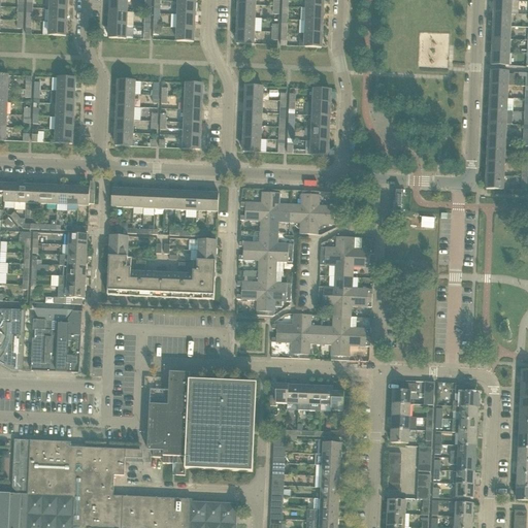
[(50,0),(50,9),(67,10),(67,0),(50,0)]
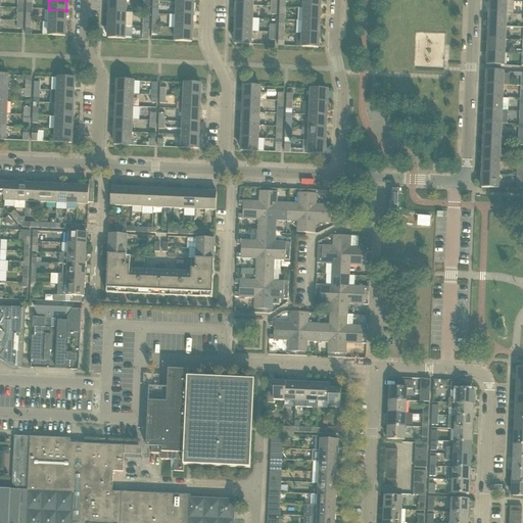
[(109,0),(109,12),(126,12),(126,0),(109,0)]
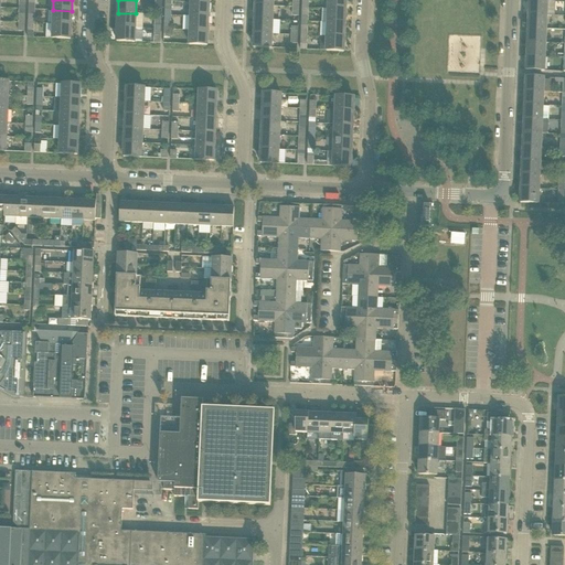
[(345,0),(328,0),(328,9),(345,10),(345,0)]
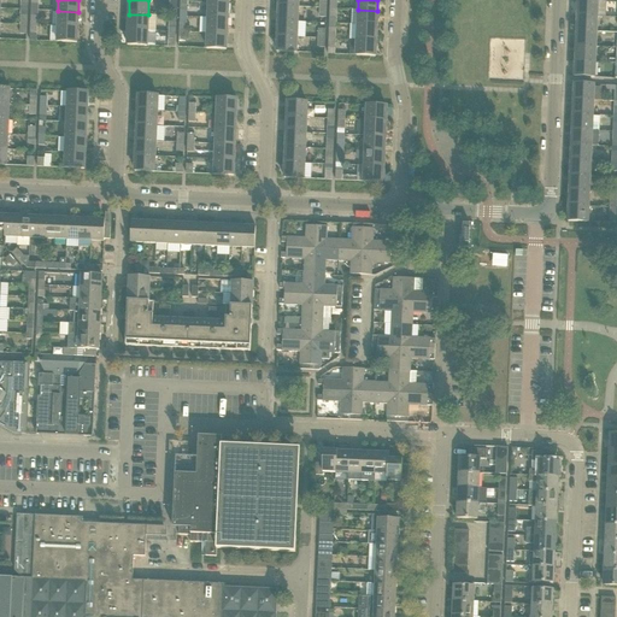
[(598,1),(579,0),(577,16),(597,17),(598,1)]
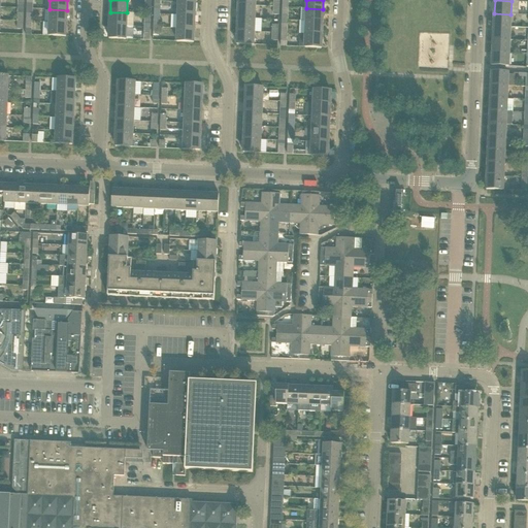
[(178,2),(178,15),(195,15),(195,3),(178,2)]
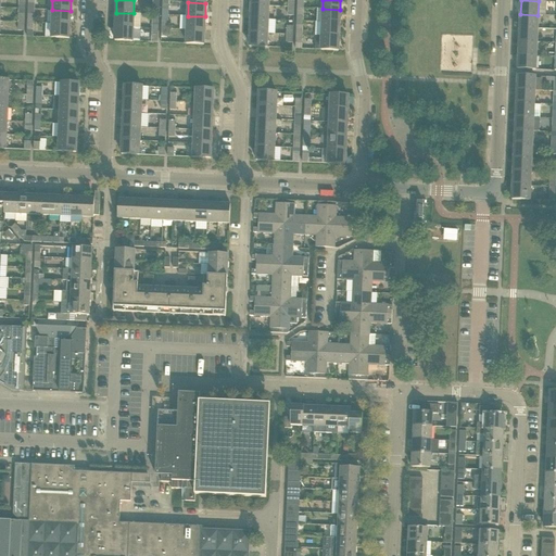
[(251,5),(251,19),(268,20),(268,7),(251,5)]
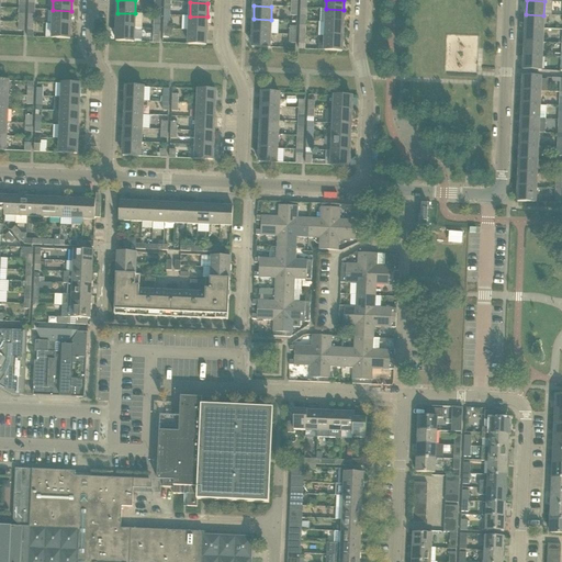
[(344,10),(326,9),(326,22),(344,23),(344,10)]
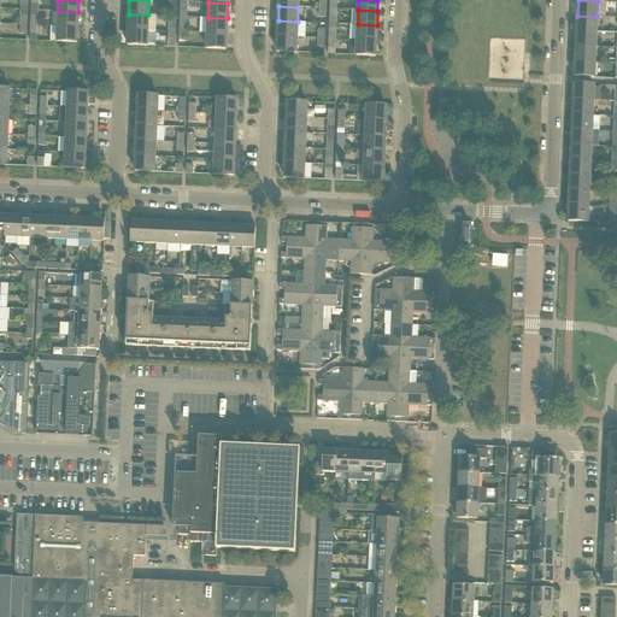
[(78,12),(58,11),(58,27),(77,27),(78,12)]
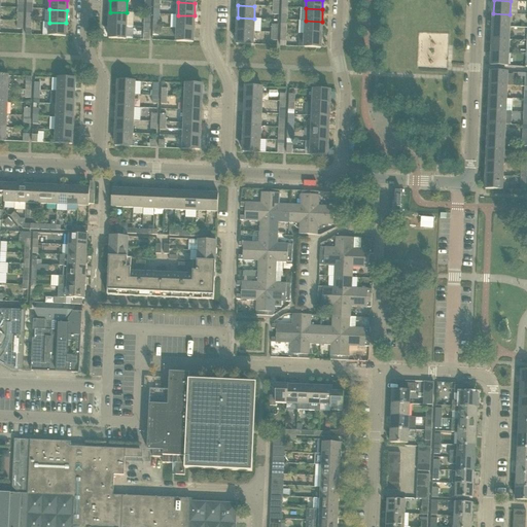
[(110,12),(109,25),(126,26),(127,12),(110,12)]
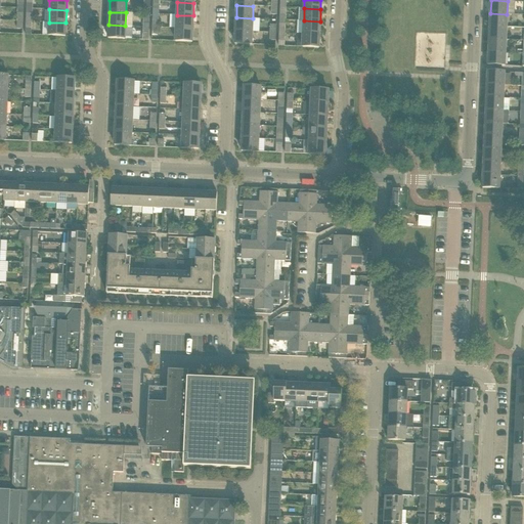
[(507,14),(490,13),(489,26),(507,27),(507,14)]
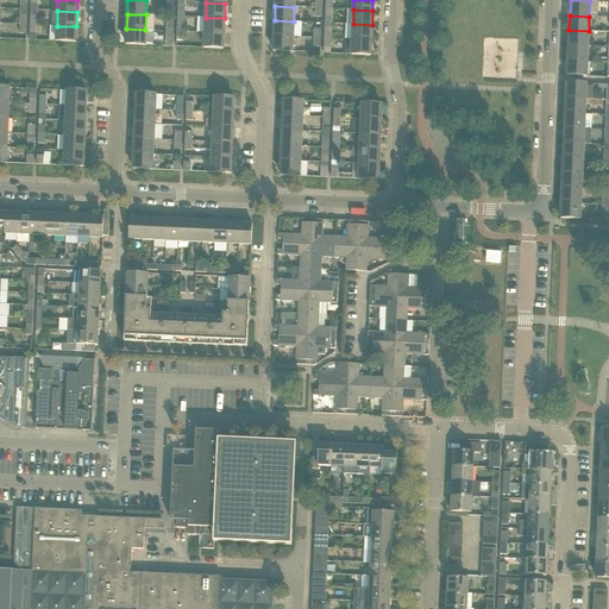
[(206,18),(205,32),(224,33),(225,18),(206,18)]
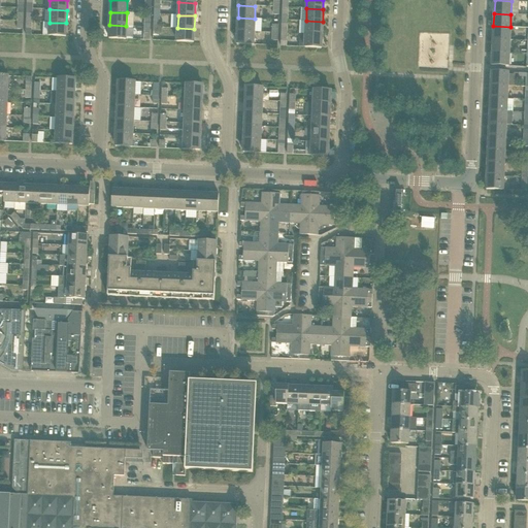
[(238,18),(237,31),(254,32),(255,19),(238,18)]
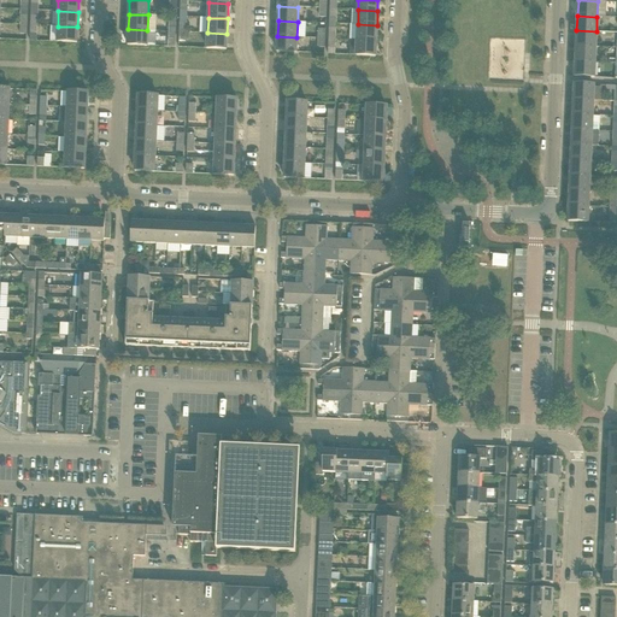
[(358,24),(357,40),(376,41),(377,25),(358,24)]
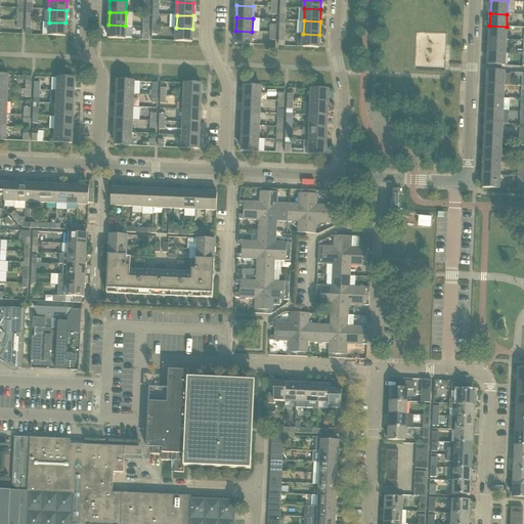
[(66,23),(49,23),(48,36),(66,36),(66,23)]
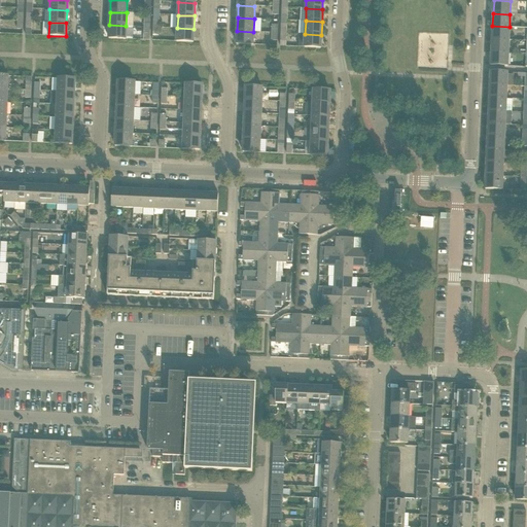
[(126,26),(109,25),(109,38),(126,39),(126,26)]
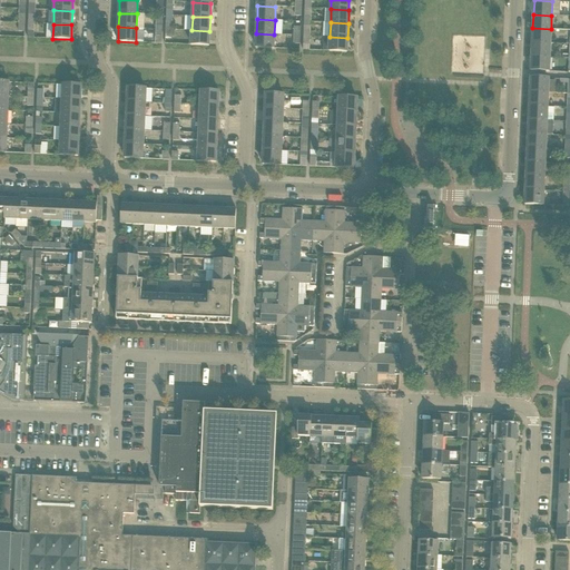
[(532,28),(532,42),(550,43),(551,29),(532,28)]
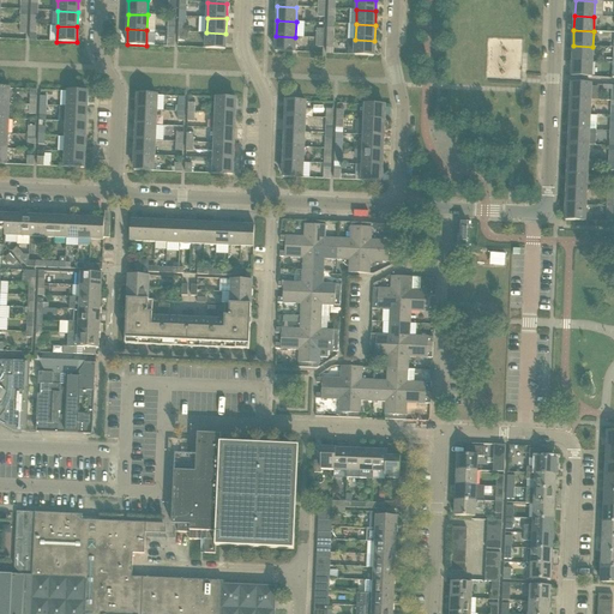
[(226,34),(206,32),(205,48),(224,49),(226,34)]
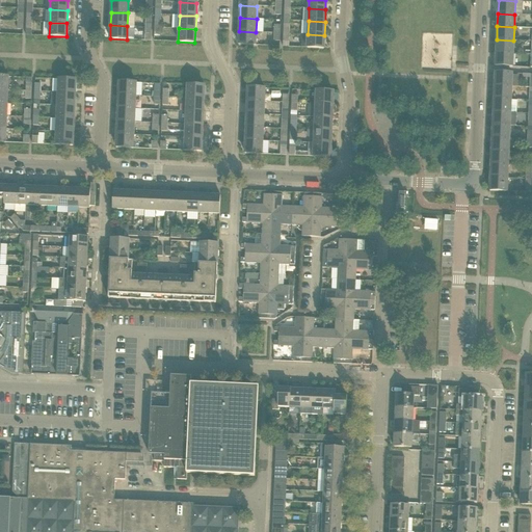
[(256,32),(239,31),(238,45),(256,46),(256,32)]
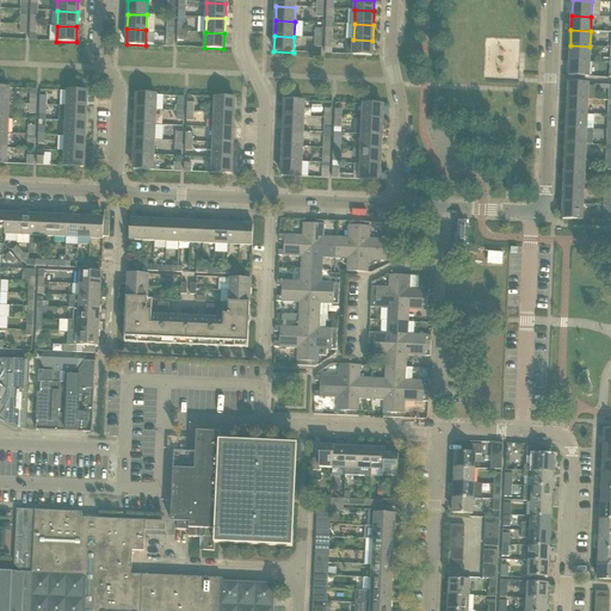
[(372,41),(353,39),(352,55),(371,56),(372,41)]
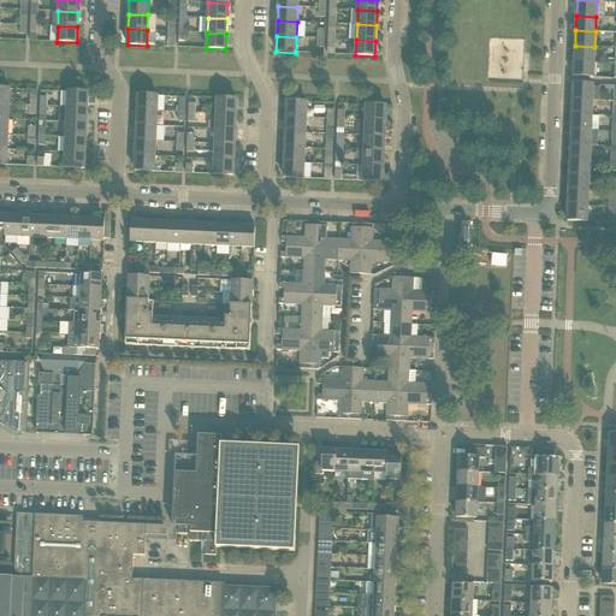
[(575,46),(574,61),(593,61),(594,47),(575,46)]
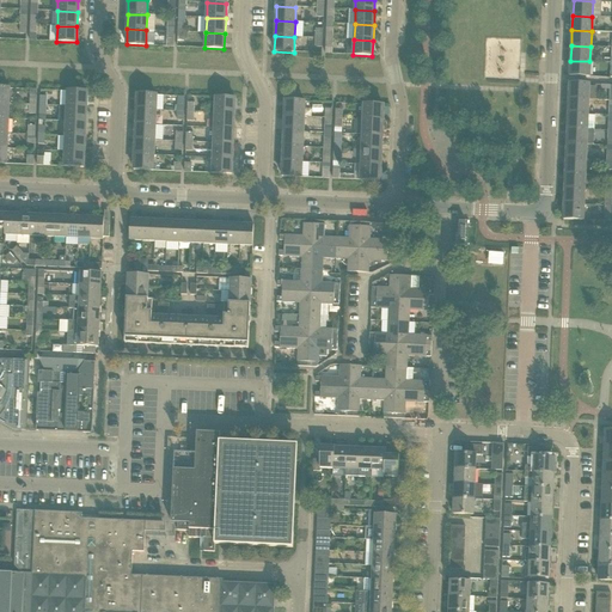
[(589,61),(570,61),(570,77),(589,77),(589,61)]
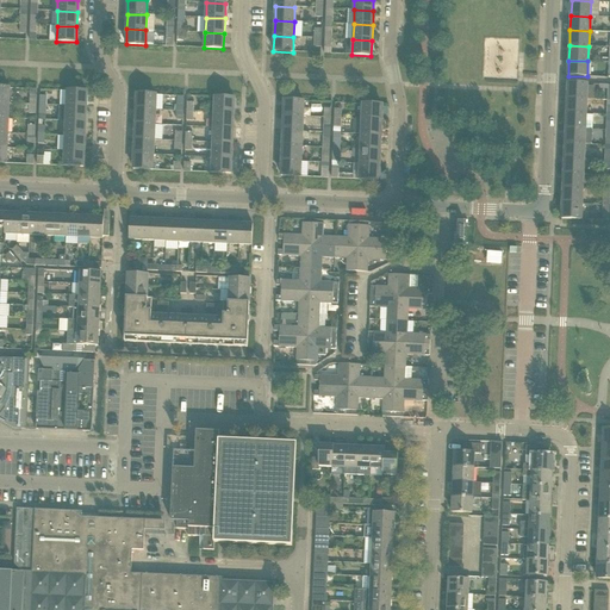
[(567,83),(567,99),(586,100),(587,83),(567,83)]
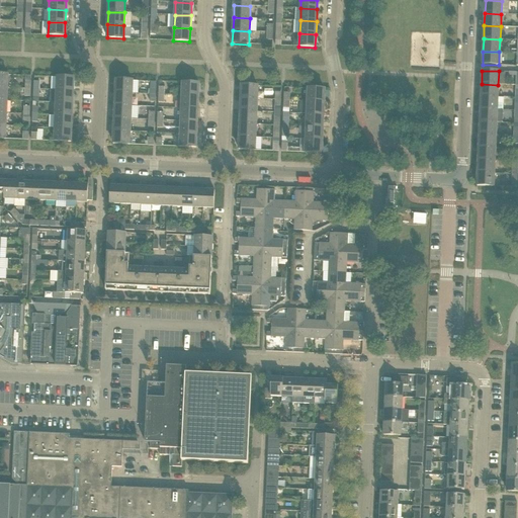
[(58,77),(57,90),(73,91),(74,78),(58,77)]
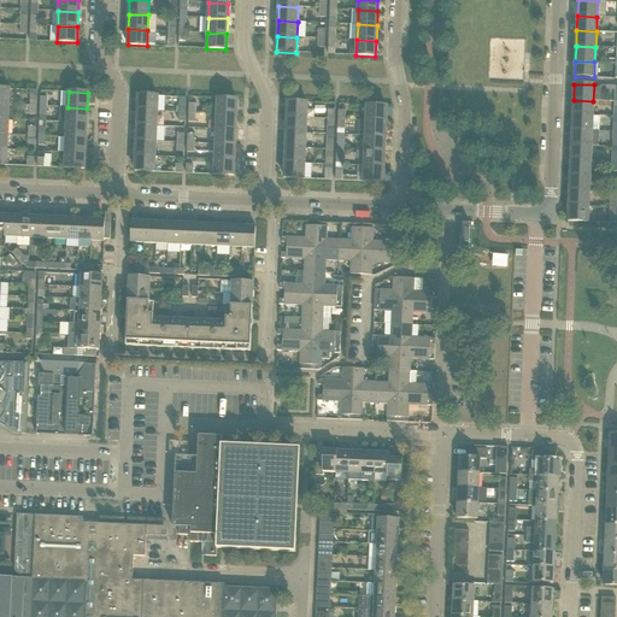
[(139,95),(137,111),(157,111),(158,95),(139,95)]
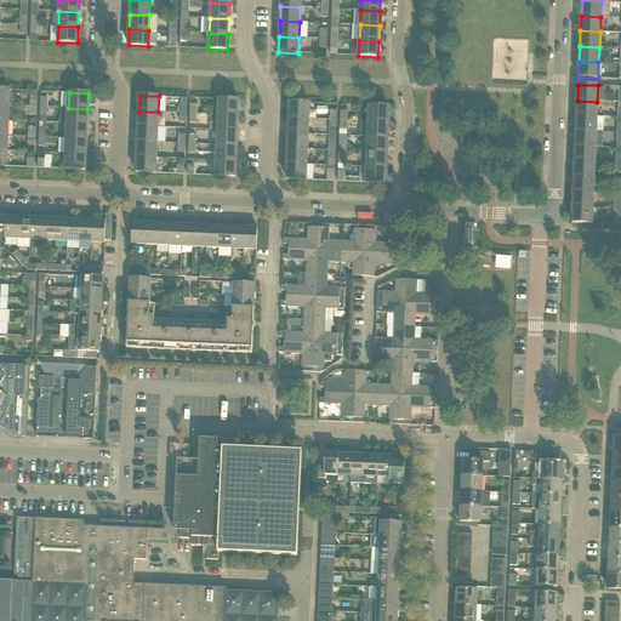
[(218,100),(218,115),(238,115),(239,100),(218,100)]
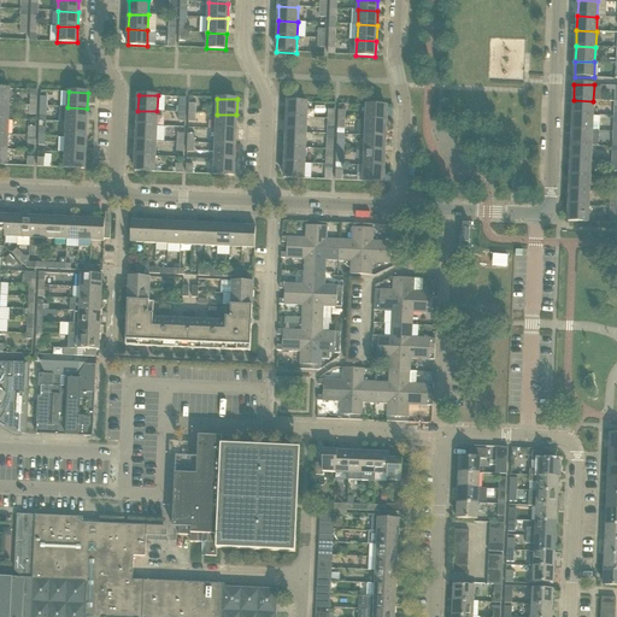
[(574,100),(573,115),(592,116),(593,101),(574,100)]
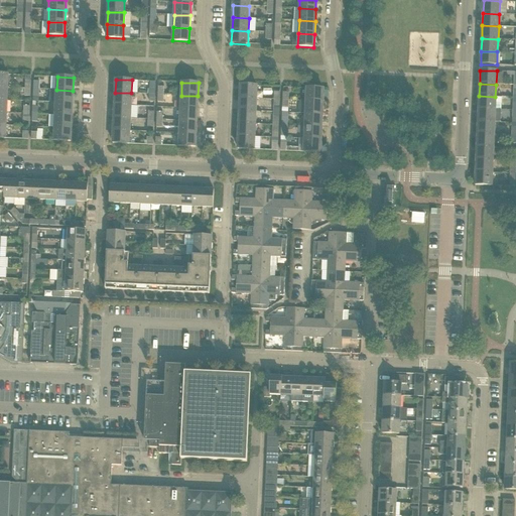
[(241,85),(240,98),(256,99),(257,86),(241,85)]
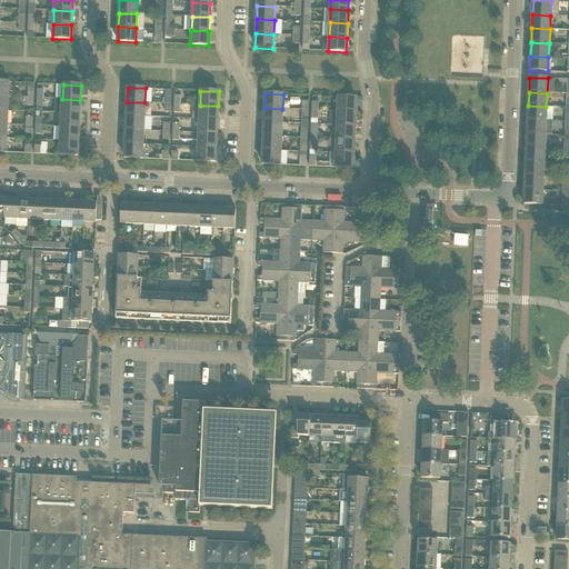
[(338,97),(338,111),(356,112),(356,98),(338,97)]
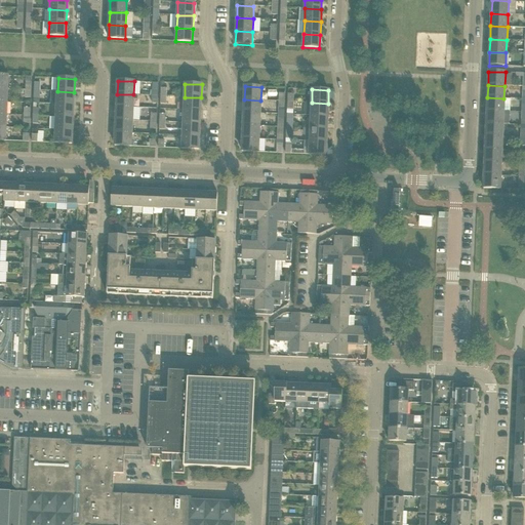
[(74,92),(57,91),(56,104),(74,105),(74,92)]
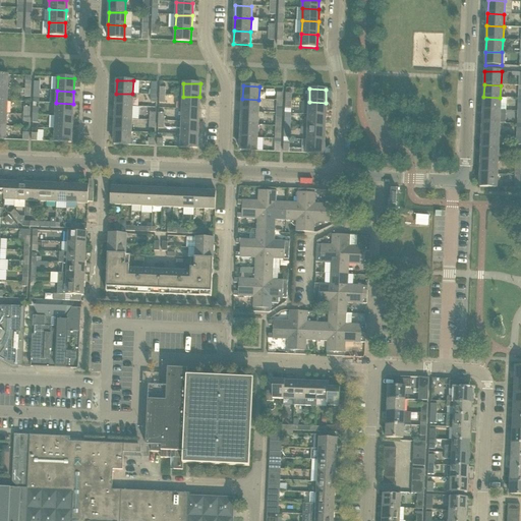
[(132,94),(116,94),(115,106),(132,107),(132,94)]
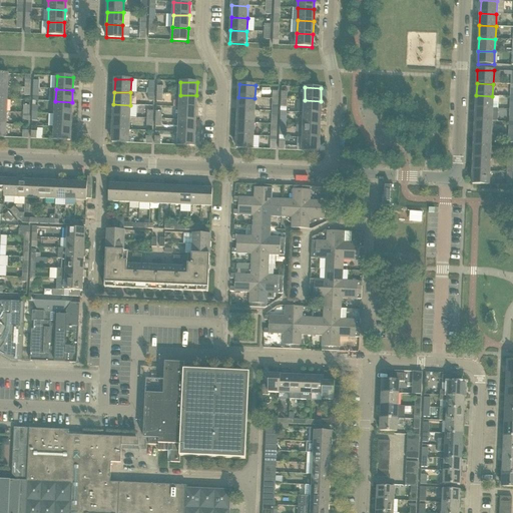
[(196,95),(180,95),(179,107),(195,108),(196,95)]
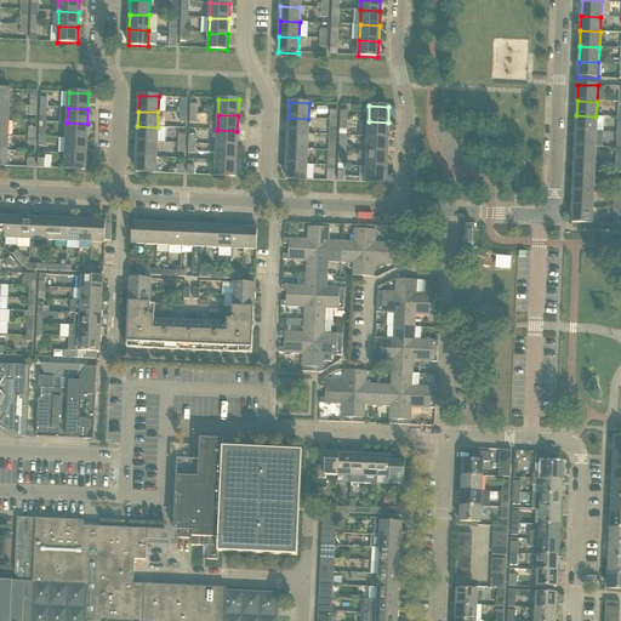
[(603,117),(596,117),(576,115),(576,131),(596,132),(603,132),(603,117)]
